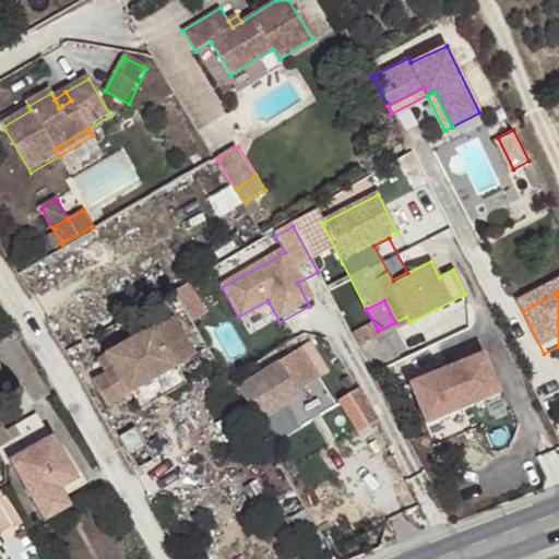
[(418,329),(440,318),(436,309),(414,320),(418,329)]
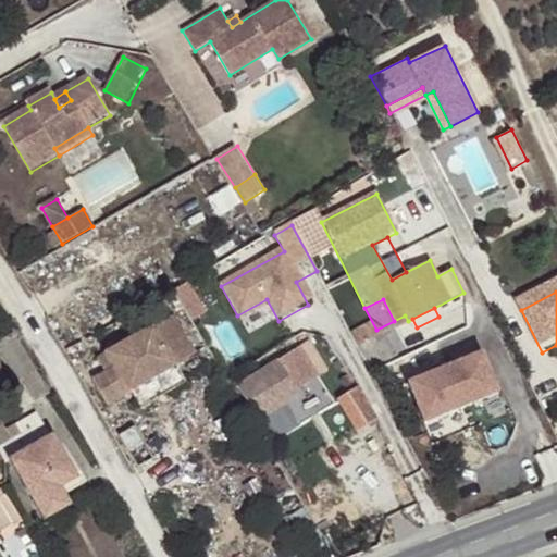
[(405,316),(394,321),(397,326),(408,321),(405,316)]
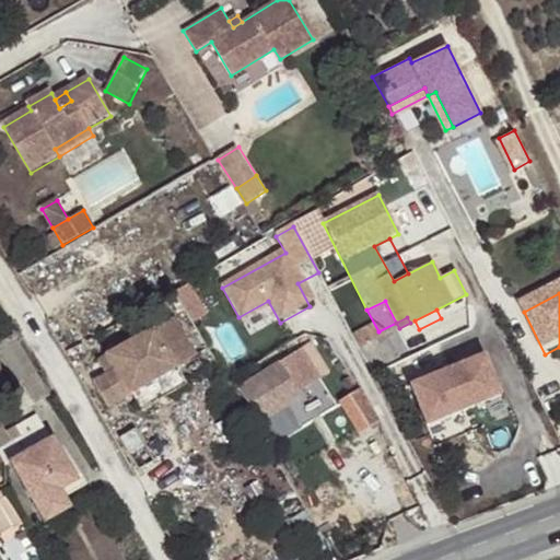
[(173,371),(150,329),(106,354),(114,369),(105,374),(92,381),(107,408),(129,395),(173,371)]
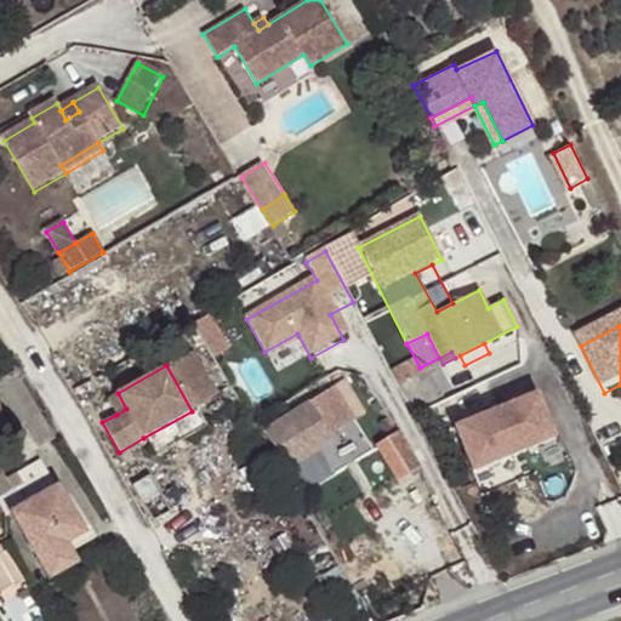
[(393,376),(398,386),(416,376),(411,366),(393,376)]
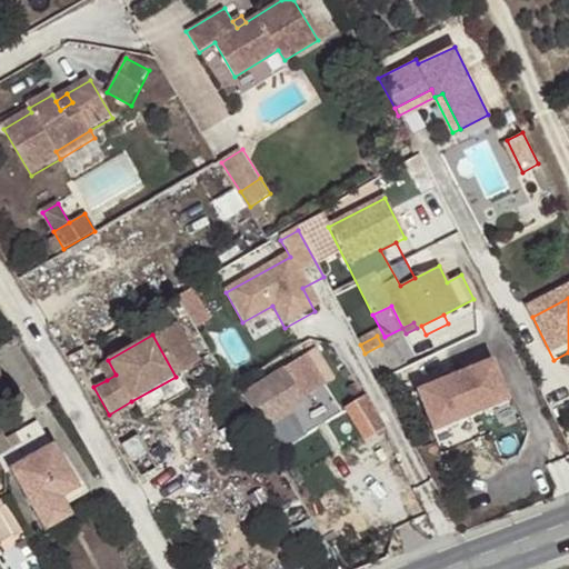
[(365,353),(378,379),(405,363),(390,339),(381,345),(365,353)]
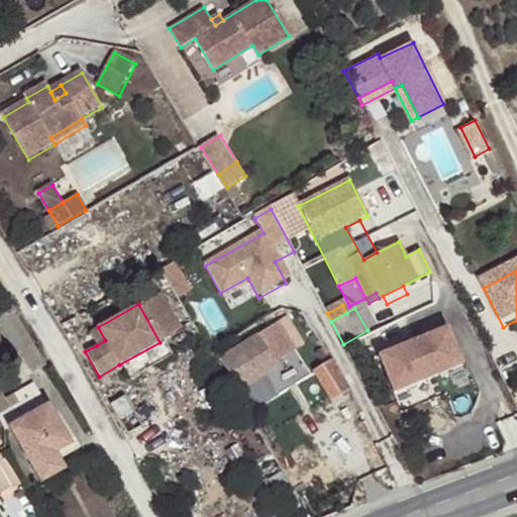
[(216,312),(203,320),(216,342),(229,334),(216,312)]
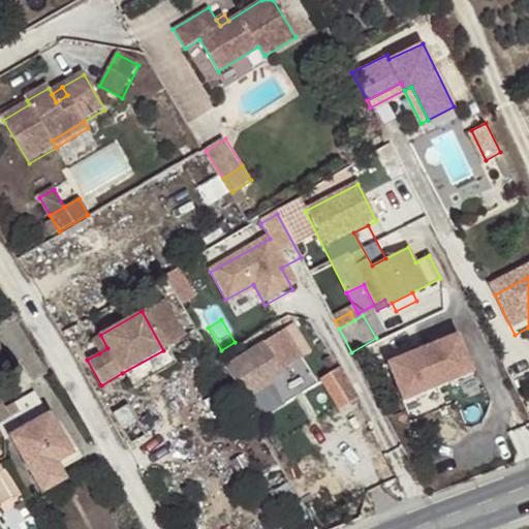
[(47,373),(19,329),(0,340),(14,364),(21,361),(33,380),(47,373)]
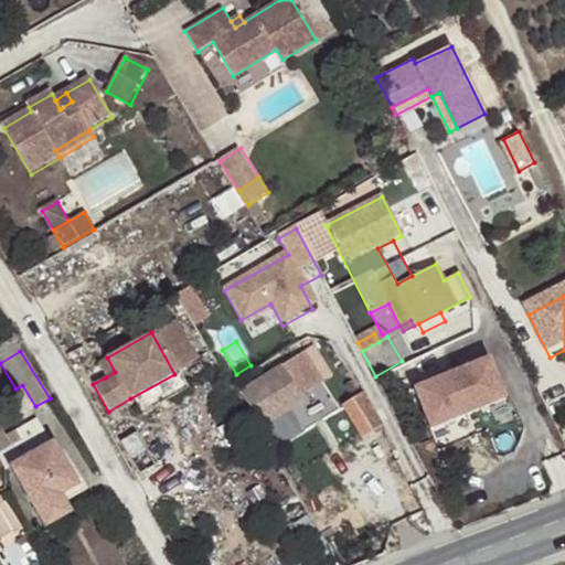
[(97,363),(106,377),(115,372),(107,358),(97,363)]
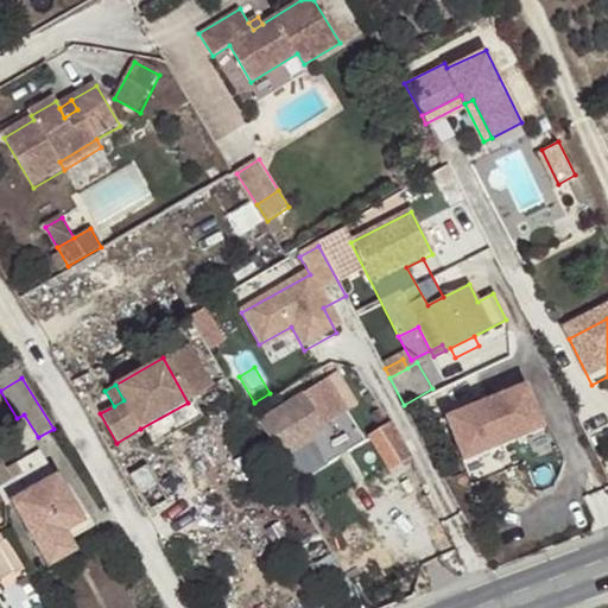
[(334,412),(324,397),(316,385),(258,420),(282,458),(327,430),(323,425),(337,418),(334,412)]
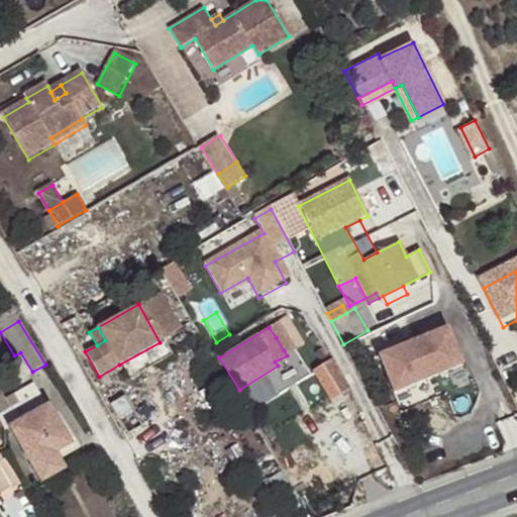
[(447,327),(378,354),(393,392),(462,365),(447,327)]
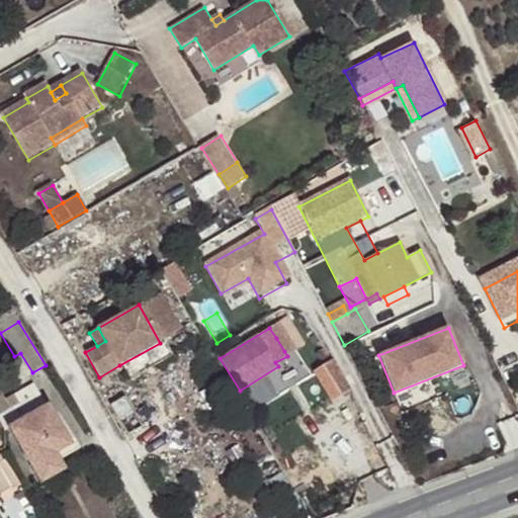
[(281,335),(276,338),(284,351),(289,348),(281,335)]
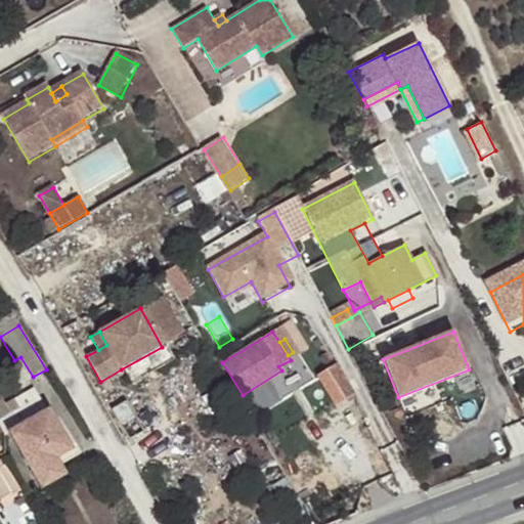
[(121,369),(130,384),(170,361),(162,347),(121,369)]
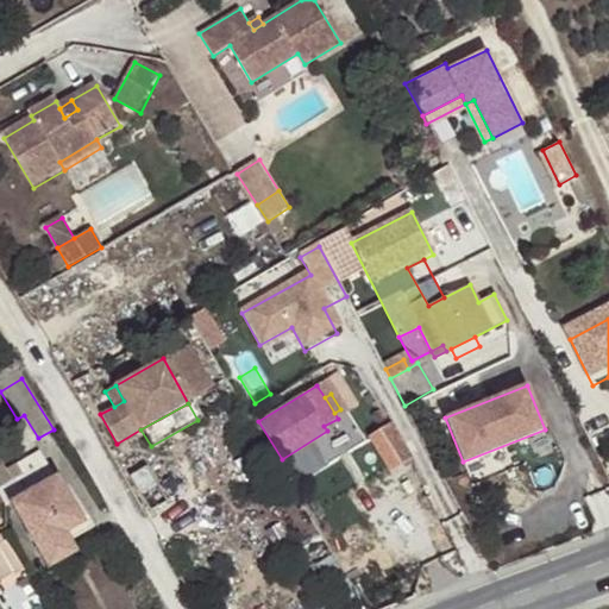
[(362,426),(370,438),(390,425),(383,413),(362,426)]
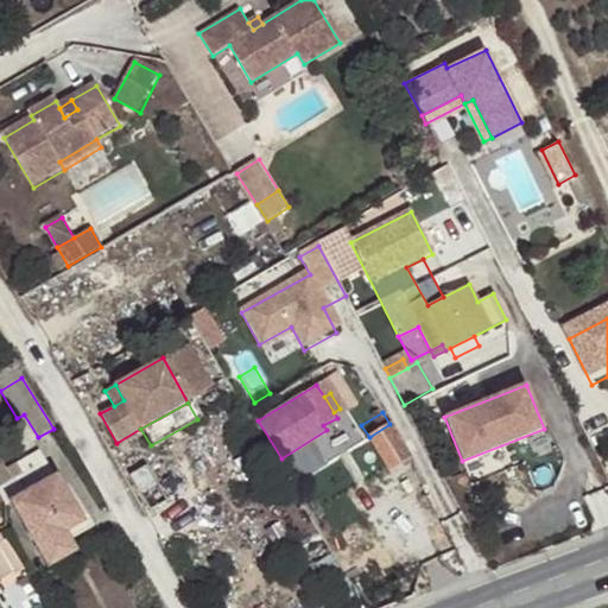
[(369,437),(391,470),(411,457),(390,424),(369,437)]
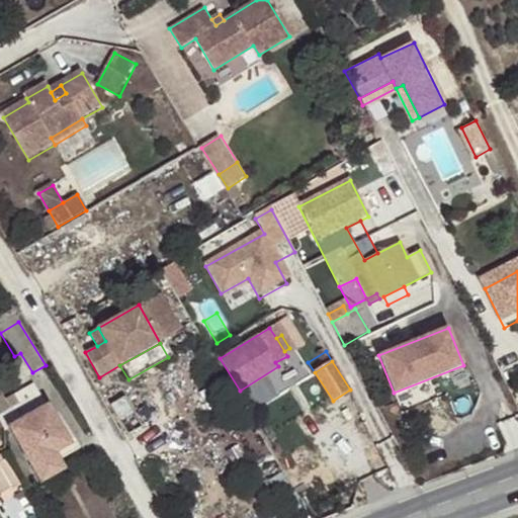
[(8,405),(5,400),(0,391),(0,420),(5,429),(9,427),(40,484),(57,473),(47,456),(71,443),(48,405),(47,405),(31,383),(13,395),(19,403),(10,408),(3,412),(1,409),(8,405)]
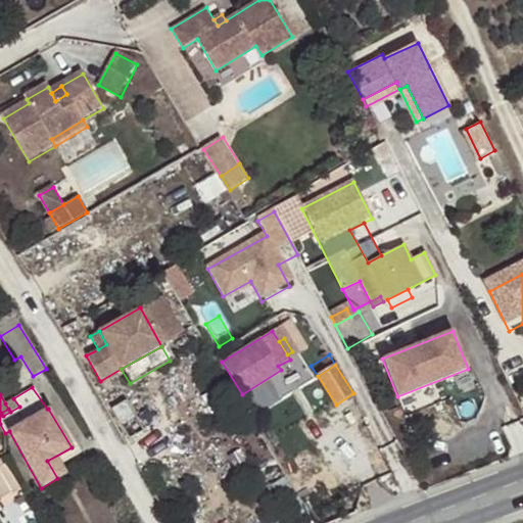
[(13,398),(5,403),(8,409),(10,412),(19,407),(13,398)]
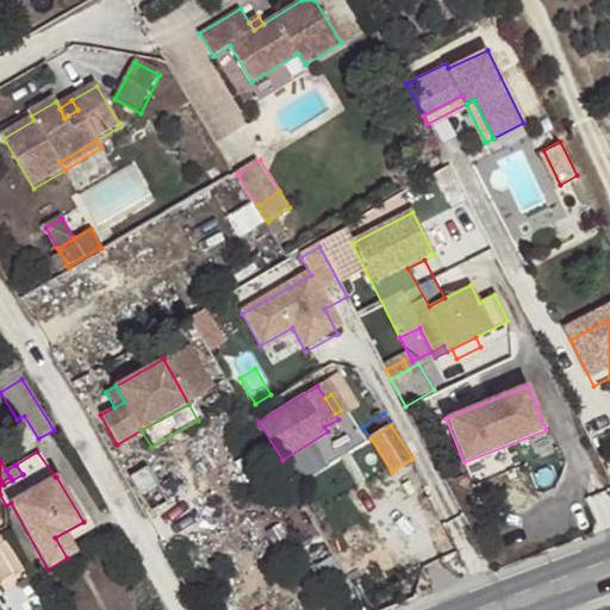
[(148,466),(130,477),(148,510),(167,500),(148,466)]
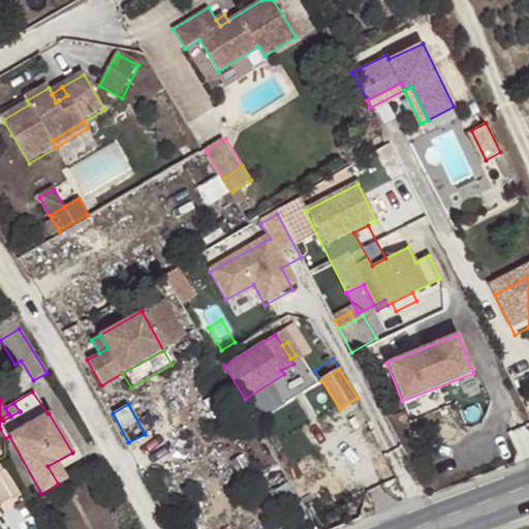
[(48,466),(58,484),(65,479),(60,470),(82,458),(78,449),(72,453),(48,466)]
